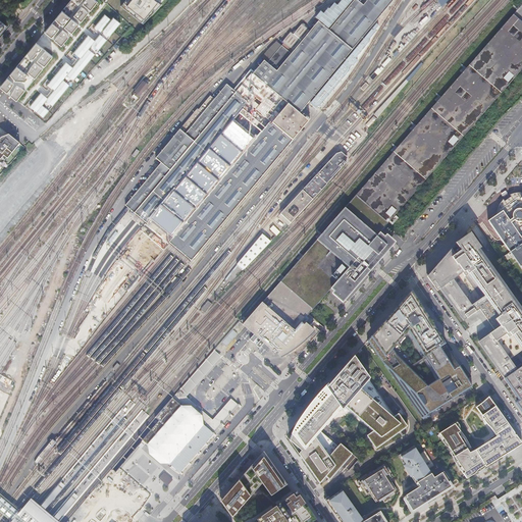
[(70,0),(45,32),(62,45),(98,2),(95,0),(70,0)]
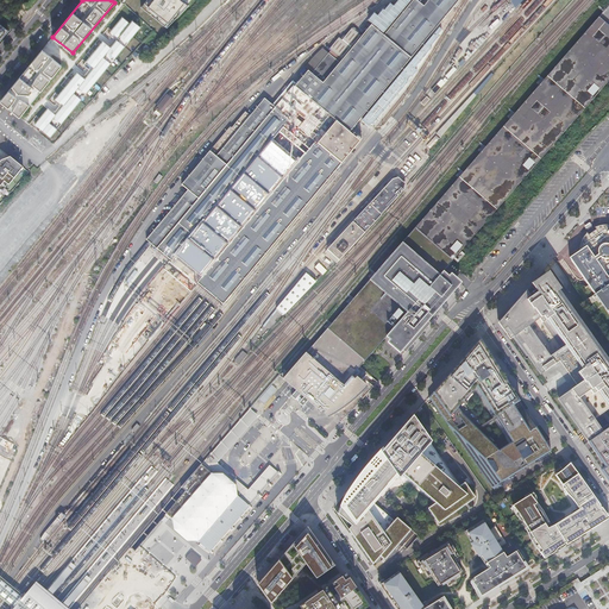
[(146,0),(142,6),(170,29),(192,7),(182,0),(146,0)]
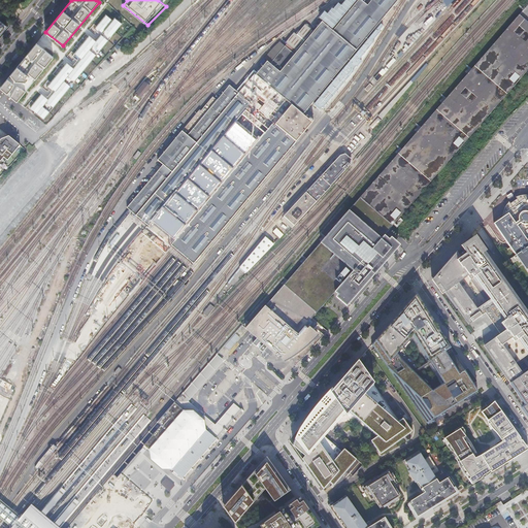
[(325,24),(321,21),(293,53),(284,44),(268,62),(266,60),(240,92),(233,87),(229,83),(216,99),(211,96),(199,110),(198,109),(155,161),(160,165),(125,208),(128,211),(137,219),(151,230),(156,234),(161,238),(173,249),(178,253),(192,263),(310,122),(301,113),(395,0),(367,0),(365,3),(363,1),(361,0),(356,0),(330,29),(330,28),(325,24)]
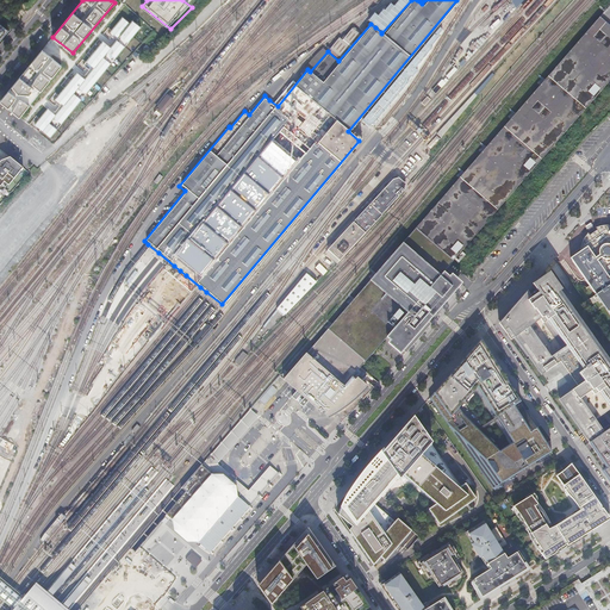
[(48,109),(36,125),(51,137),(141,27),(132,20),(130,24),(123,17),(109,33),(117,41),(111,47),(103,41),(85,64),(89,70),(82,76),(78,73),(55,100),(60,106),(54,113),(48,109)]
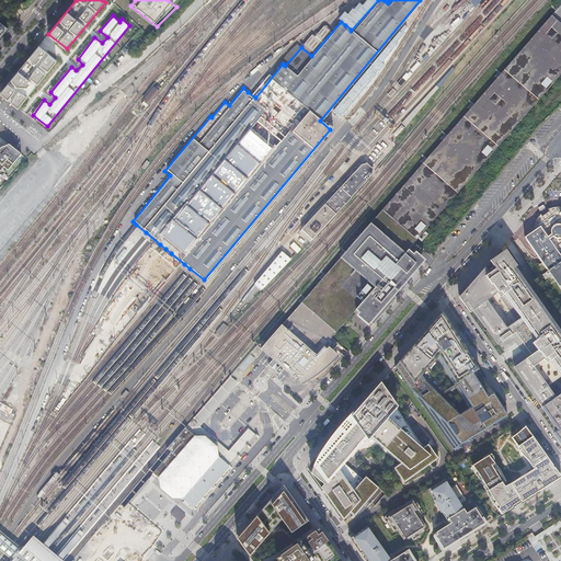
[(298,380),(297,381),(297,382),(298,384),(299,384),(301,382),(304,380),(308,378),(310,377),(312,376),(316,374),(317,371),(318,371),(322,368),(325,365),(330,361),(333,357),(335,355),(330,352),(328,348),(325,351),(322,347),(354,311),(357,315),(355,317),(356,318),(411,255),(407,251),(416,240),(560,73),(560,22),(552,15),(487,90),(411,176),(370,224),(341,259),(282,325),(260,350),(266,355),(272,361),(267,366),(270,369),(271,369),(275,365),(276,366),(278,367),(274,373),(277,376),(282,370),(286,374),(288,376),(295,380),(296,380),(297,379),(298,380)]
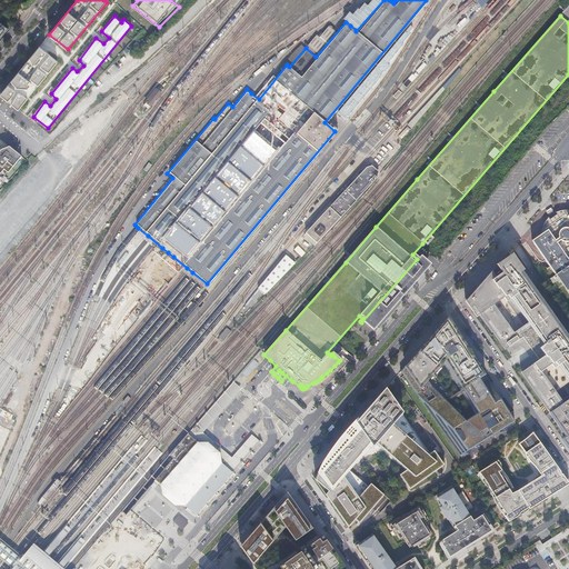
[(0,93),(0,95),(18,109),(58,61),(39,47),(0,93)]
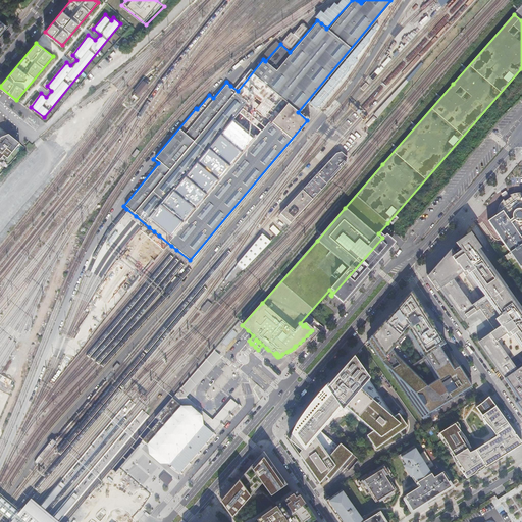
[(374,75),(371,72),(365,77),(369,81),(374,75)]
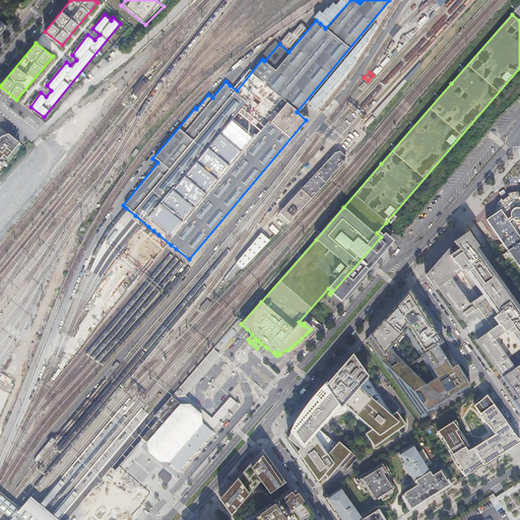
[(137,99),(148,85),(142,81),(132,93),(137,99)]
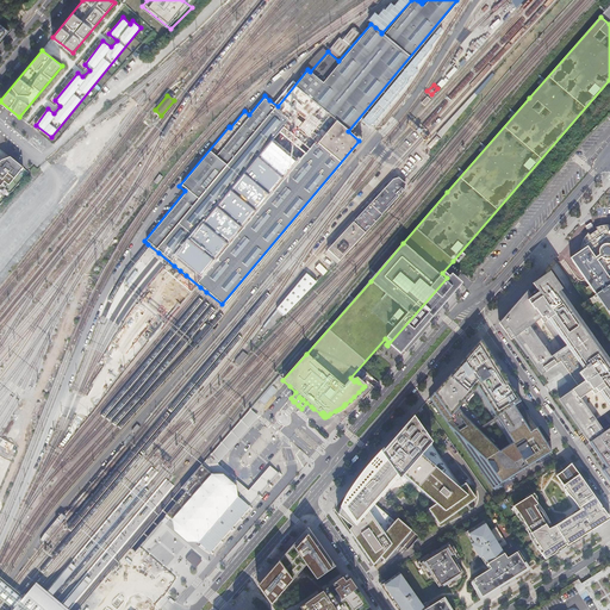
[(422,134),(416,129),(399,145),(405,151),(422,134)]
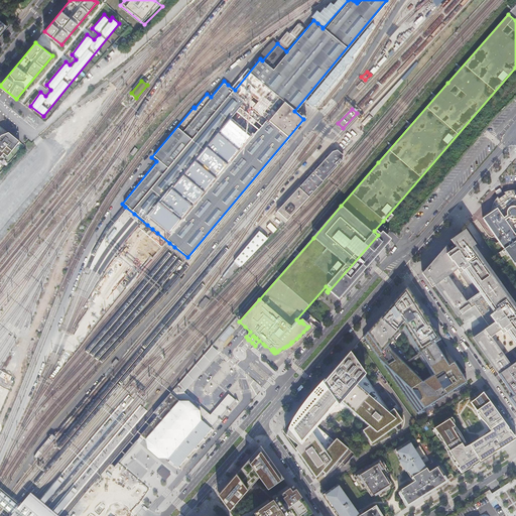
[(4,135),(1,136),(0,137),(0,163),(7,156),(8,156),(20,142),(9,133),(4,135)]
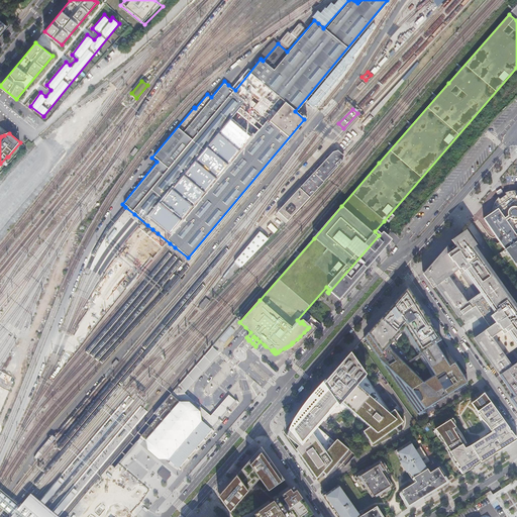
[(329,152),(275,212),(284,221),(339,162),(329,152)]
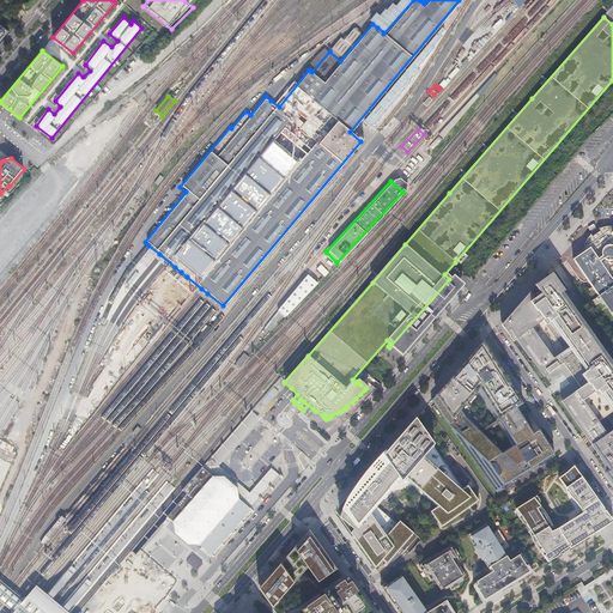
[(590,231),(594,236),(599,232),(595,228),(596,226),(594,224),(592,226),(588,229),(590,231)]
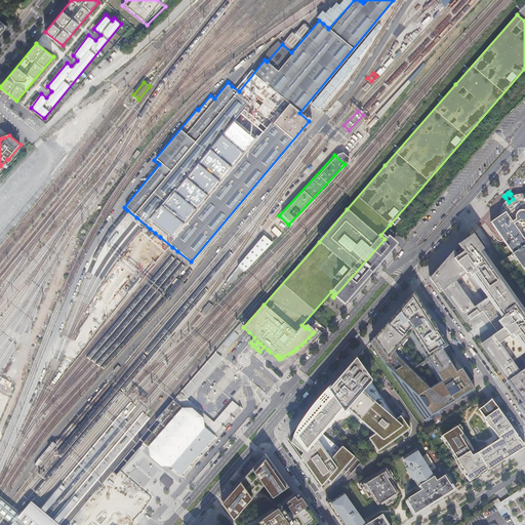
[(524,194),(522,194),(518,194),(516,195),(513,196),(514,198),(513,199),(509,202),(508,202),(507,201),(507,200),(505,202),(502,204),(502,206),(501,208),(500,209),(499,214),(499,216),(491,223),(506,244),(517,259),(520,258),(524,266),(524,238),(524,237),(524,194)]
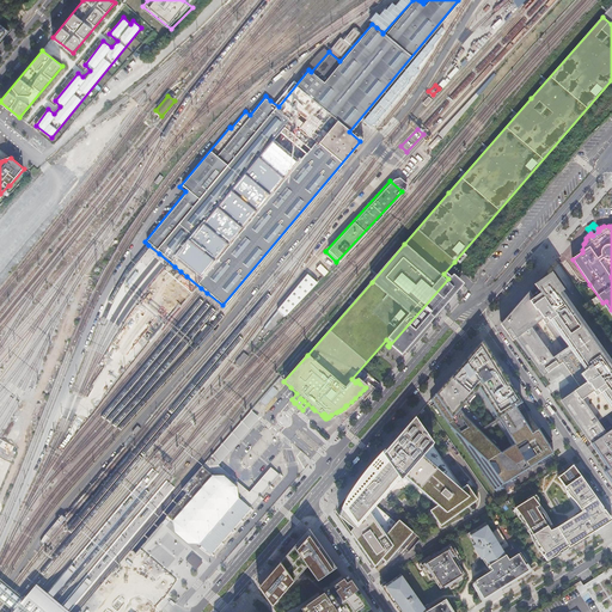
[(325,276),(329,271),(322,263),(317,268),(325,276)]
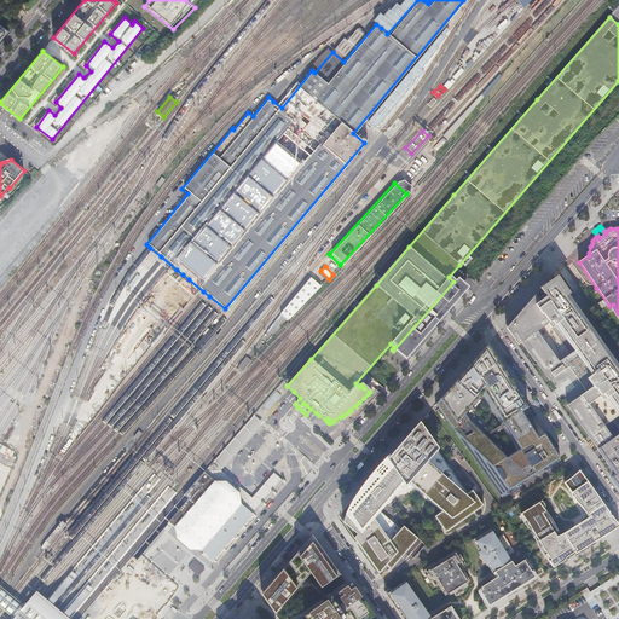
[(541,288),(547,296),(548,296),(543,289),(548,285),(548,284),(548,283),(550,283),(551,283),(556,279),(568,296),(571,294),(557,276),(541,288)]
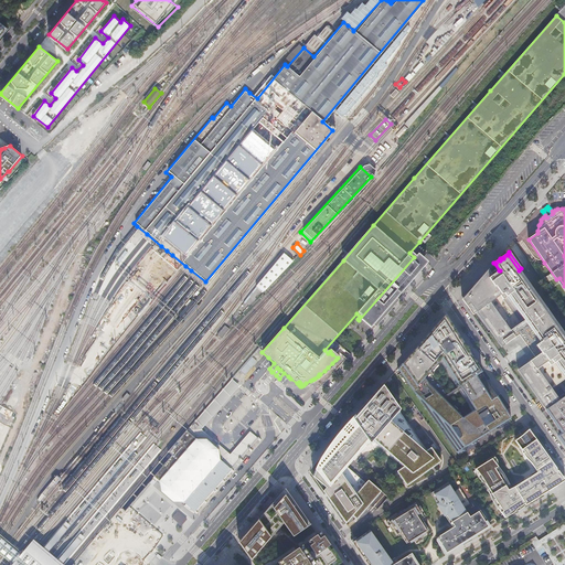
[(417,255),(415,257),(423,264),(401,289),(403,291),(418,274),(426,265),(427,264),(417,255)]
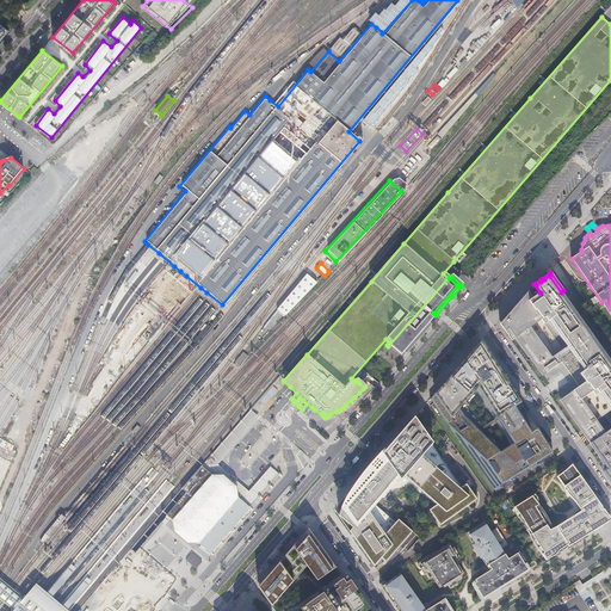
[(573,372),(574,374),(575,374),(586,388),(578,394),(574,390),(561,400),(591,443),(605,432),(597,420),(610,409),(610,363),(591,335),(561,292),(549,276),(544,279),(543,279),(541,279),(541,281),(541,282),(536,285),(541,292),(539,292),(525,303),(523,301),(505,321),(541,371),(544,369),(547,374),(562,363),(566,359),(573,370),(572,371),(573,372)]
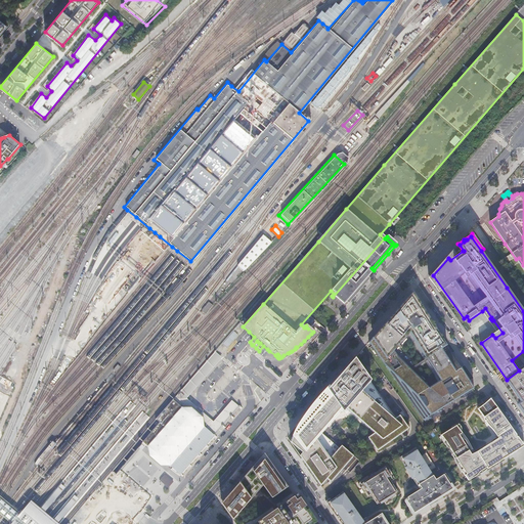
[(269,246),(261,237),(237,266),(245,272),(269,246)]
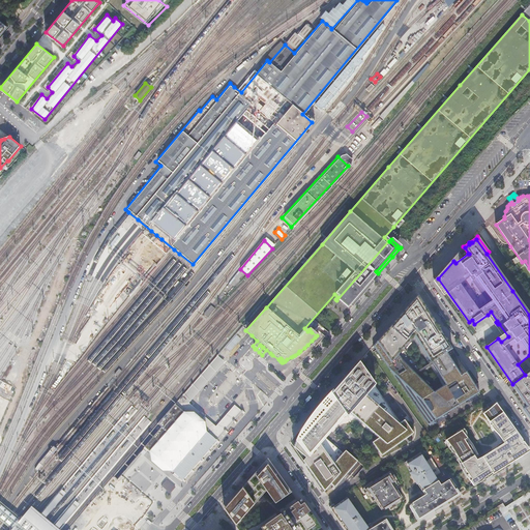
[(389,241),(388,241),(336,300),(347,310),(356,299),(376,276),(378,273),(376,271),(396,247),(389,241)]
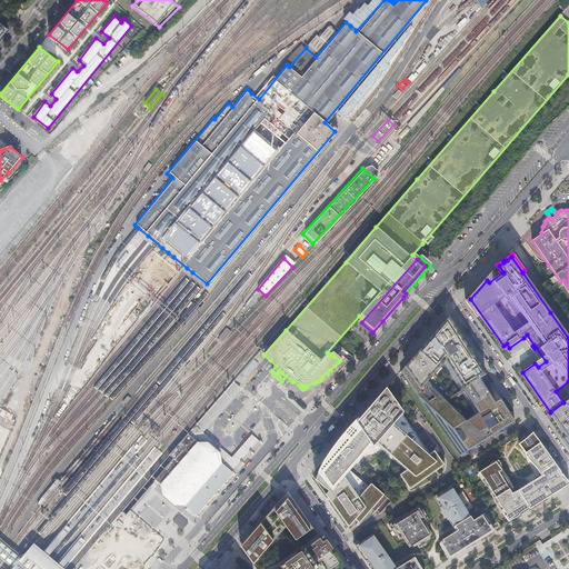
[(466,301),(470,309),(473,306),(505,350),(509,348),(507,343),(503,346),(470,299),(487,280),(486,278),(466,301)]
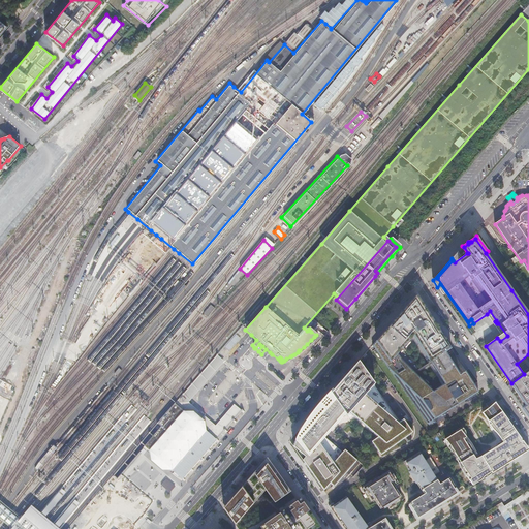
[(440,284),(437,287),(443,294),(446,292),(440,284)]
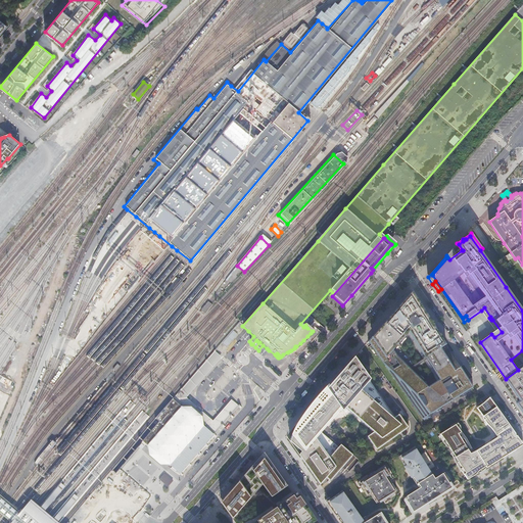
[(449,349),(412,293),(364,346),(397,390),(414,376),(396,354),(413,337),(432,361),(449,349)]
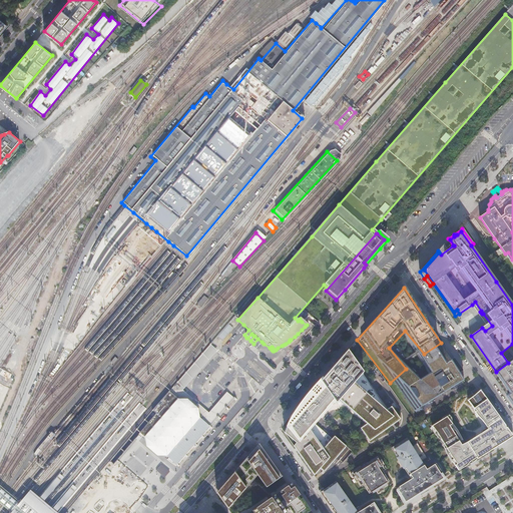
[(203,295),(196,304),(200,307),(208,298),(203,295)]
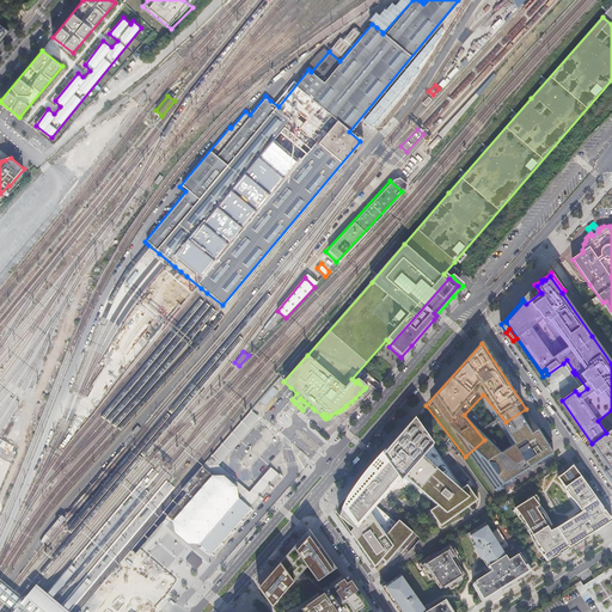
[(580,387),(575,391),(579,395),(587,389),(576,374),(575,374),(574,373),(573,372),(574,371),(567,360),(563,363),(580,387)]
